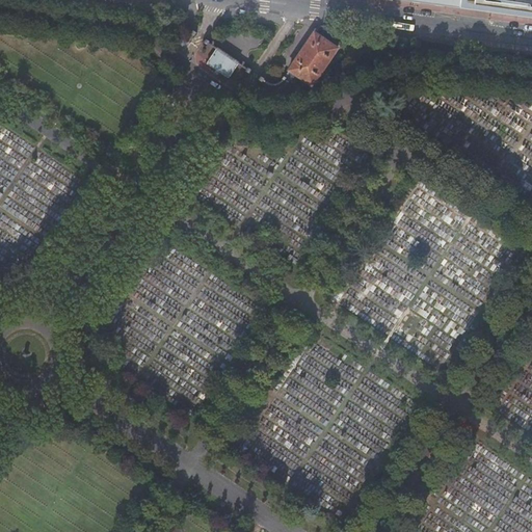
[(531,0),(460,0),(460,6),(531,16),(531,0)]
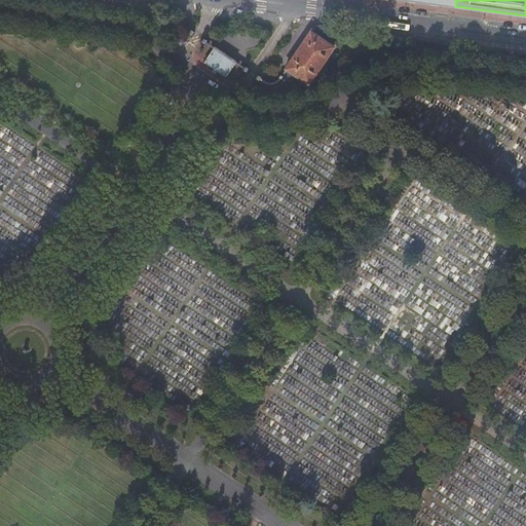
[(298,49),(286,68),(308,83),(334,46),(310,31),(298,49)]
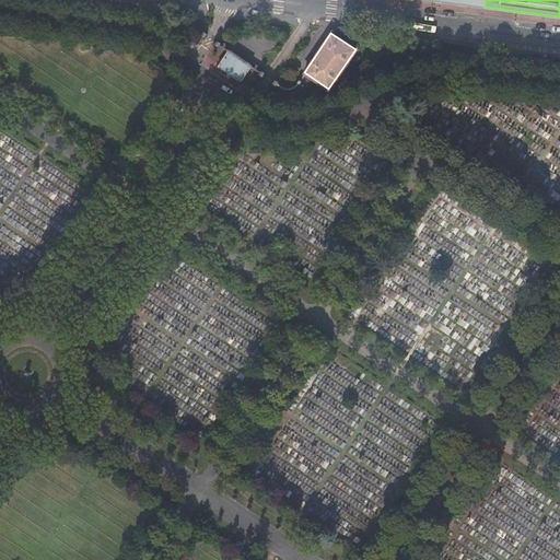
[(450,47),(450,42),(433,38),(432,48),(448,51),(450,47)]
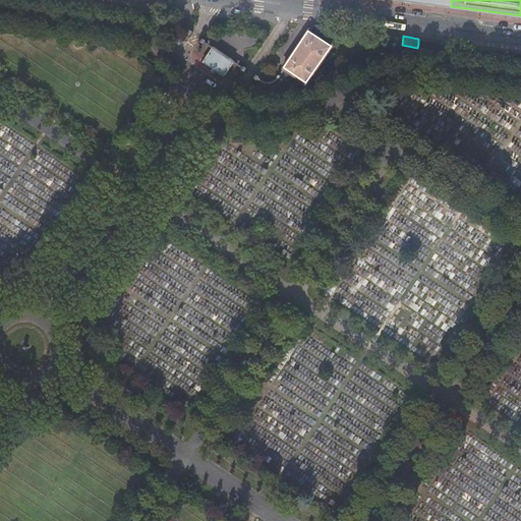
[(233,59),(213,45),(203,59),(224,73),(233,59)]
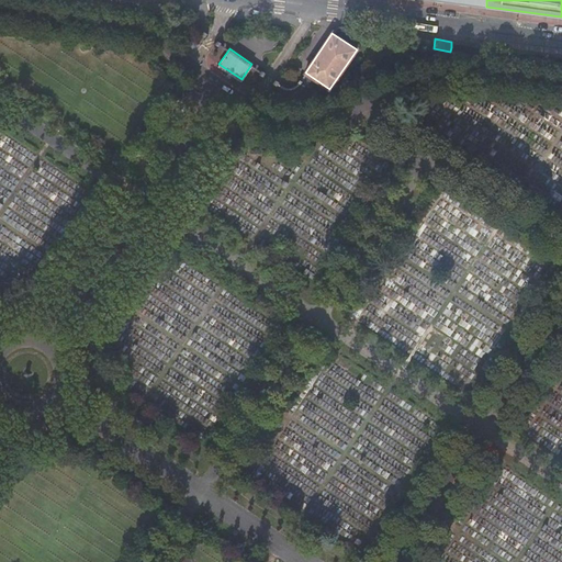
[(276,92),(270,89),(267,96),(272,99),(276,92)]
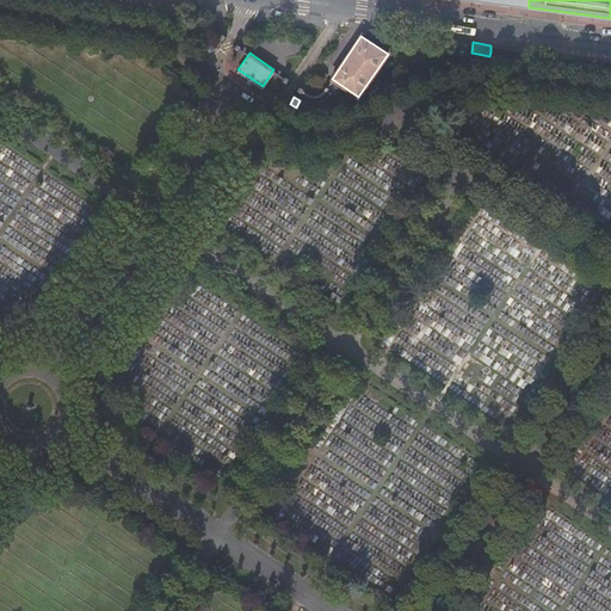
[(167,144),(153,166),(160,171),(173,150),(167,144)]
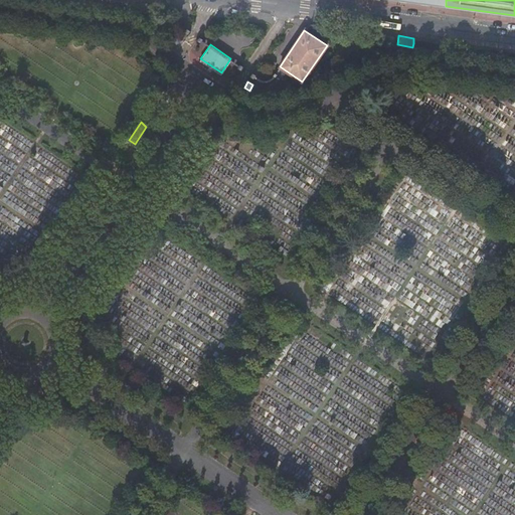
[(461,449),(461,454),(464,454),(464,459),(471,459),(471,451),(476,451),(476,443),(465,444),(465,449),(461,449)]
